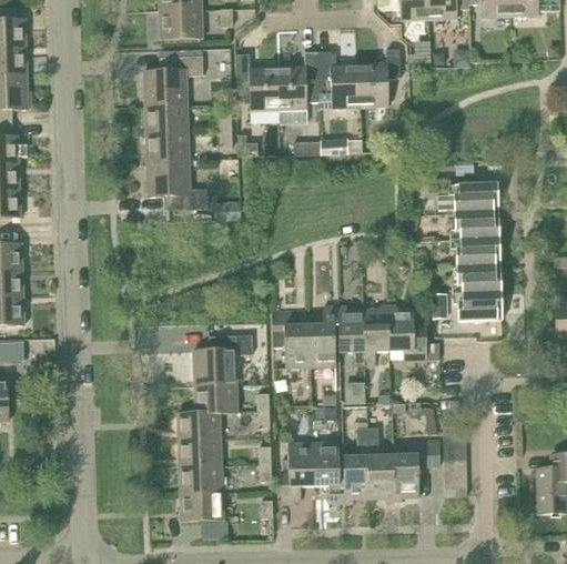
[(159,0),(160,9),(202,8),(201,0),(159,0)]
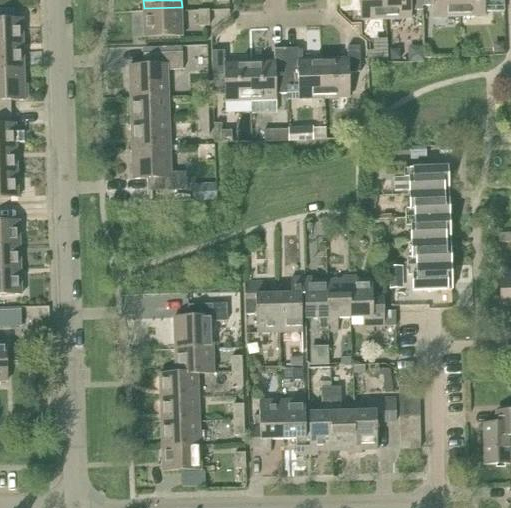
[(360,0),(361,16),(387,15),(386,0),(360,0)]
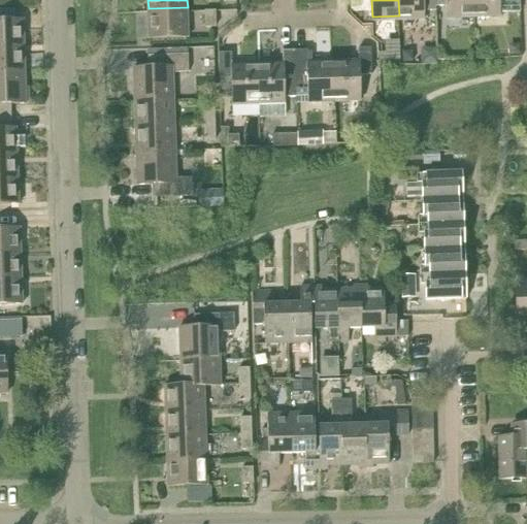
[(436,2),(436,0),(398,0),(399,15),(425,14),(425,8),(436,7),(435,2),(436,2)]
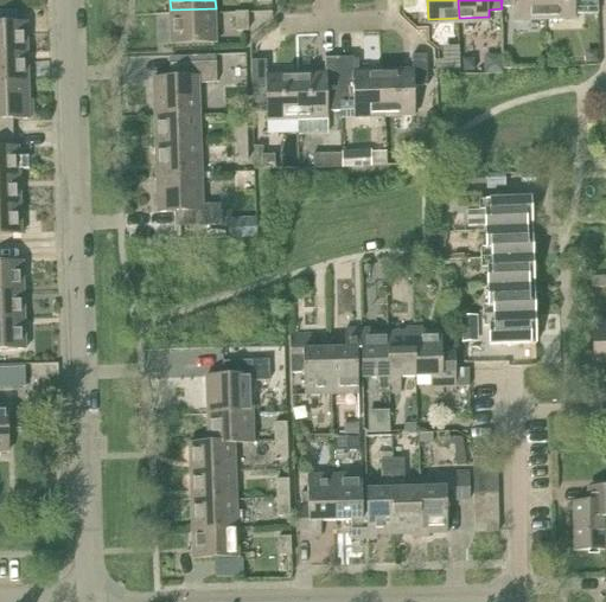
[(502,0),(502,2),(515,2),(516,15),(546,14),(544,0),(502,0)]
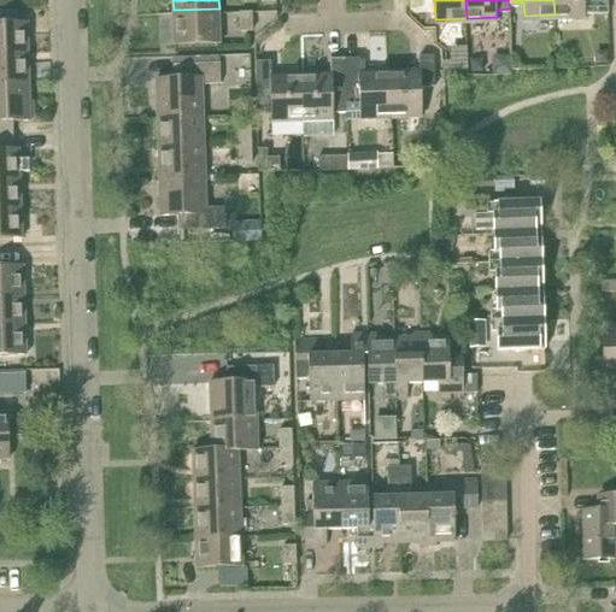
[(553,0),(555,15),(586,13),(585,0),(553,0)]
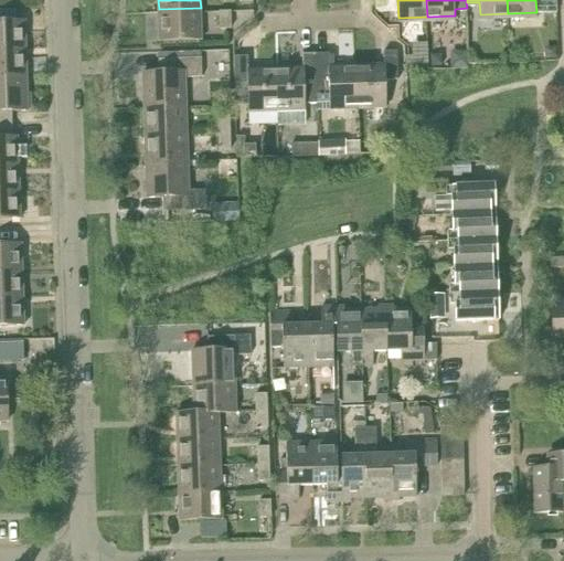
[(0,3),(0,17),(18,17),(17,3),(0,3)]
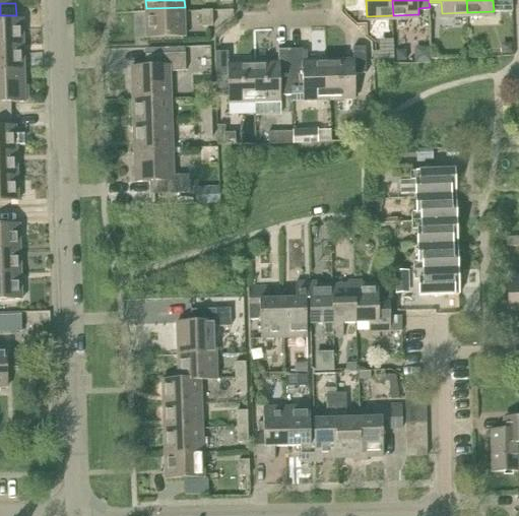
[(186,31),(185,7),(146,8),(147,34),(186,31)]
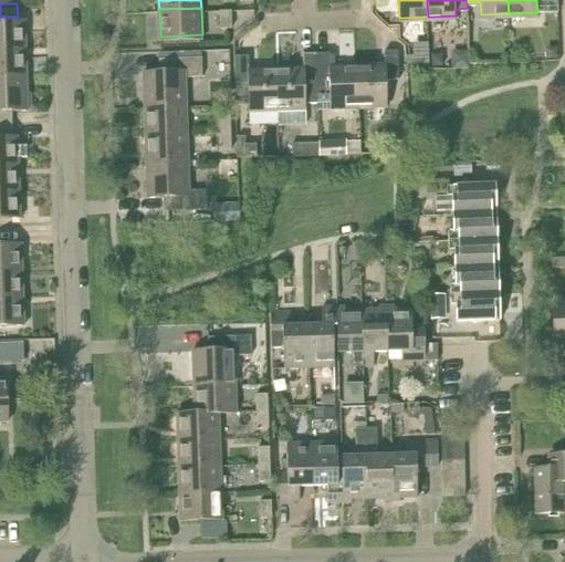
[(220,24),(231,24),(231,8),(220,8),(220,24)]
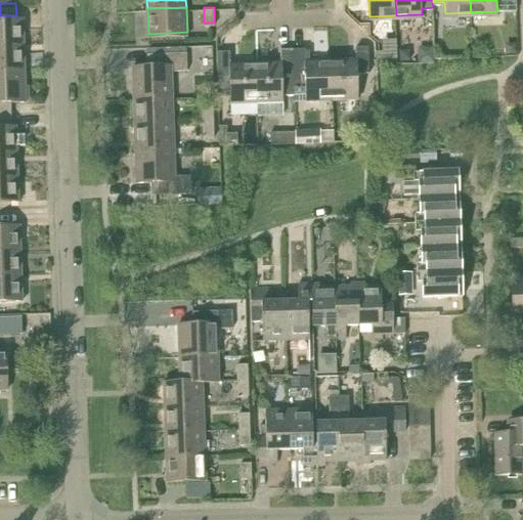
[(0,43),(25,43),(24,14),(16,15),(0,15),(0,43)]
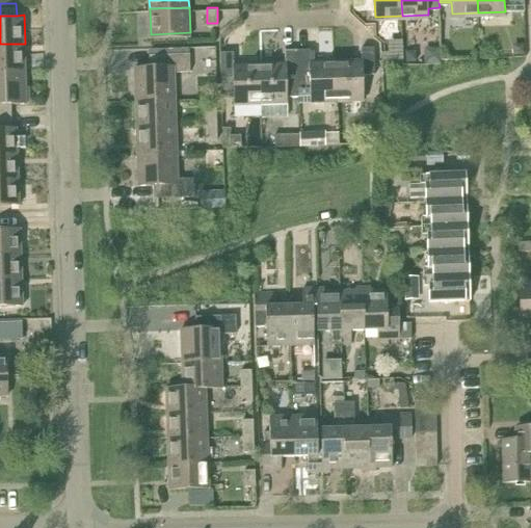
[(525,52),(524,41),(512,42),(513,53),(525,52)]
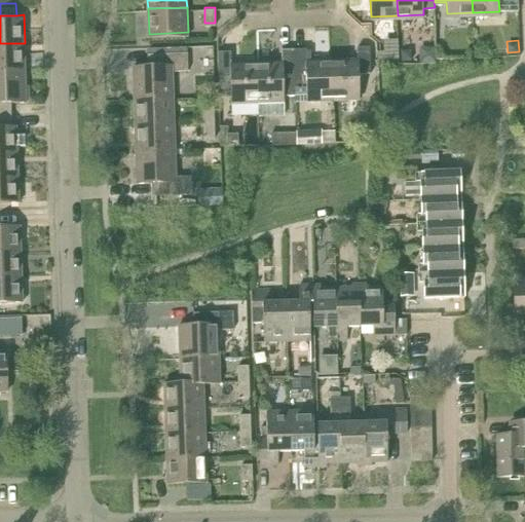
[(0,43),(0,71),(25,71),(25,43),(0,43)]
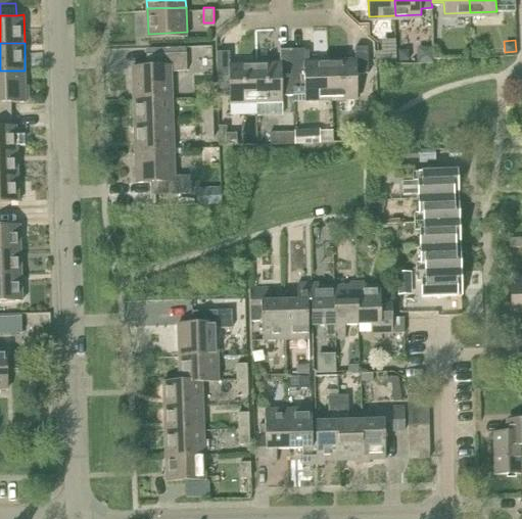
[(418,56),(433,56),(432,43),(417,43),(418,56)]
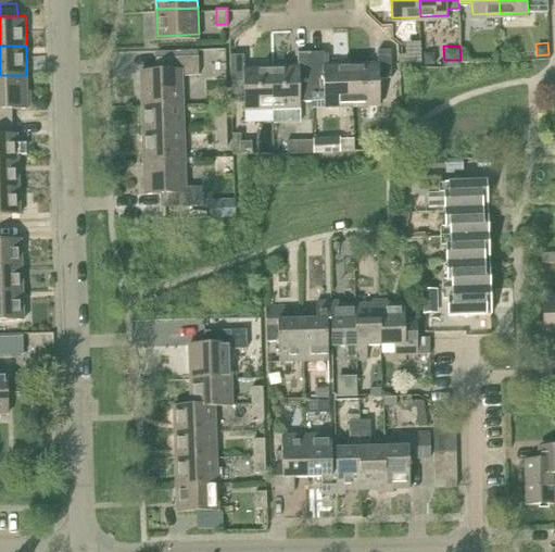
[(352,61),(353,102),(381,101),(380,76),(392,75),(392,47),(378,48),(379,60),(352,61)]
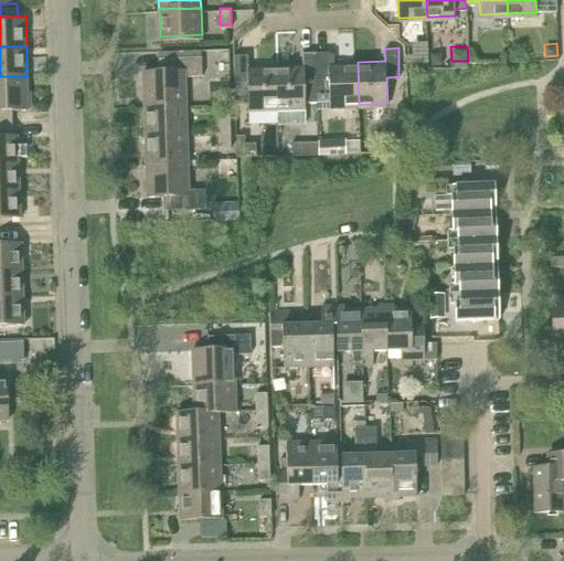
[(318,99),(330,99),(330,105),(359,104),(358,62),(331,62),(330,50),(317,51),(318,99)]
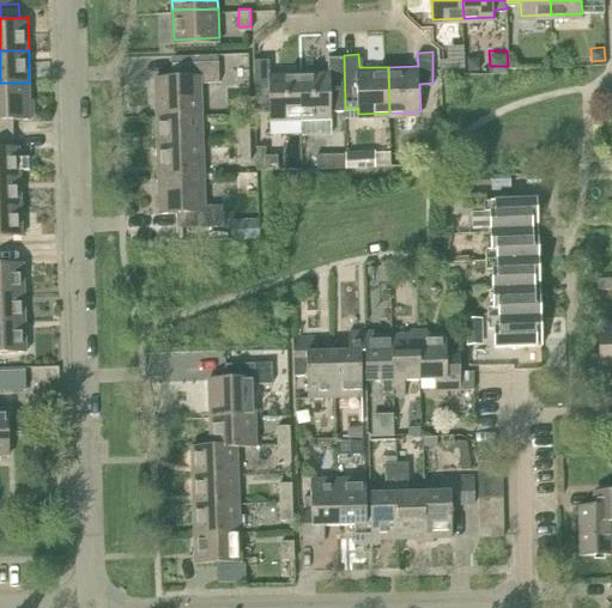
[(329,68),(301,70),(302,116),(333,115),(332,108),(345,108),(344,55),(329,55),(329,68)]
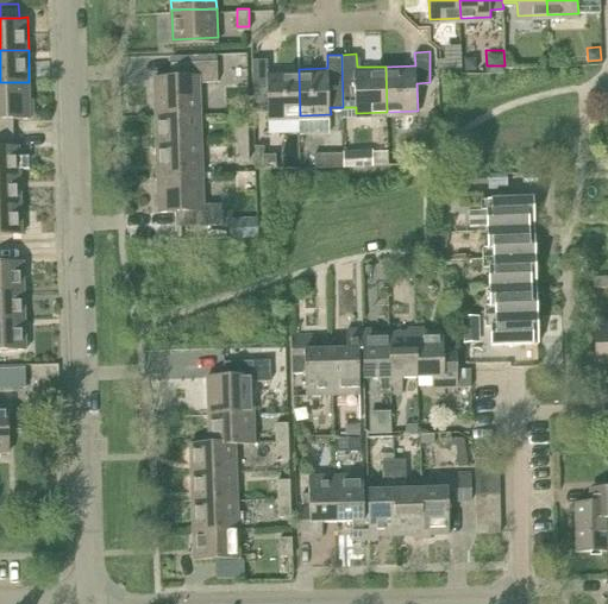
[(300,115),(299,69),(269,70),(269,57),(254,57),(255,88),(268,88),(269,115),(300,115)]
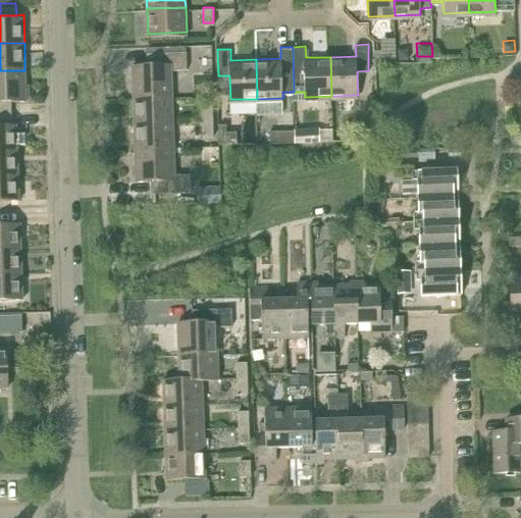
[(132,63),(133,92),(173,91),(172,68),(186,67),(186,50),(147,51),(147,62),(132,63)]
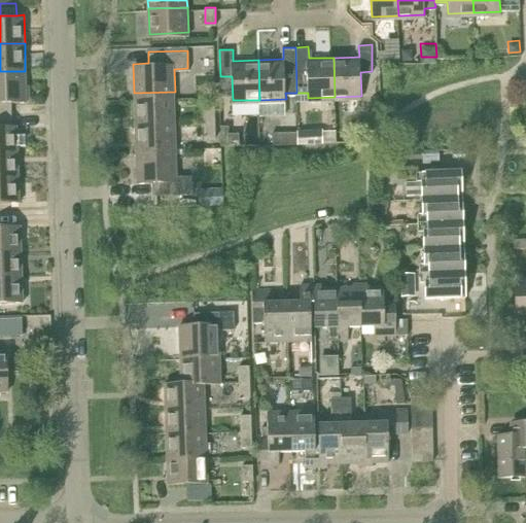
[(0,111),(11,111),(10,99),(26,99),(25,71),(0,71),(0,111)]
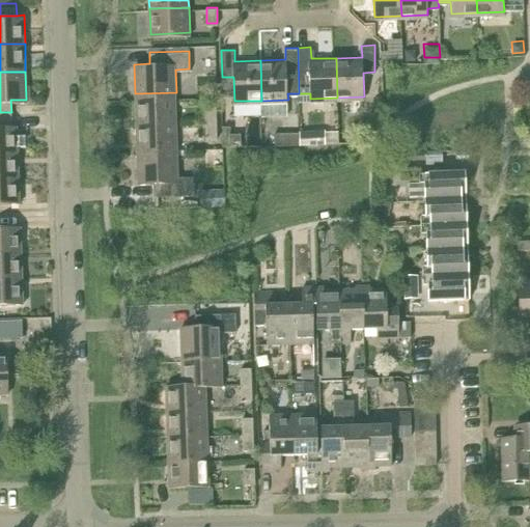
[(135,93),(136,123),(176,122),(176,92),(135,93)]
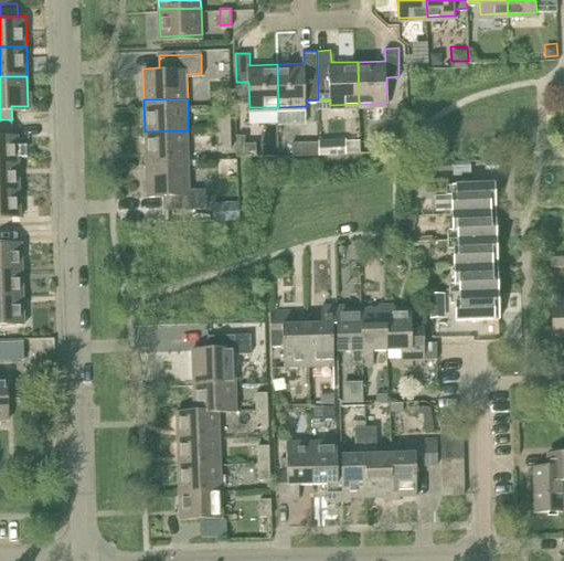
[(219,112),(219,129),(230,128),(230,112),(219,112)]
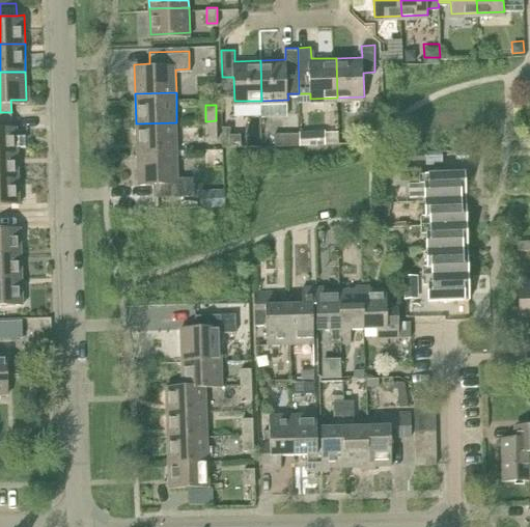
[(11,112),(0,112),(0,149),(18,149),(17,123),(11,125),(11,112)]
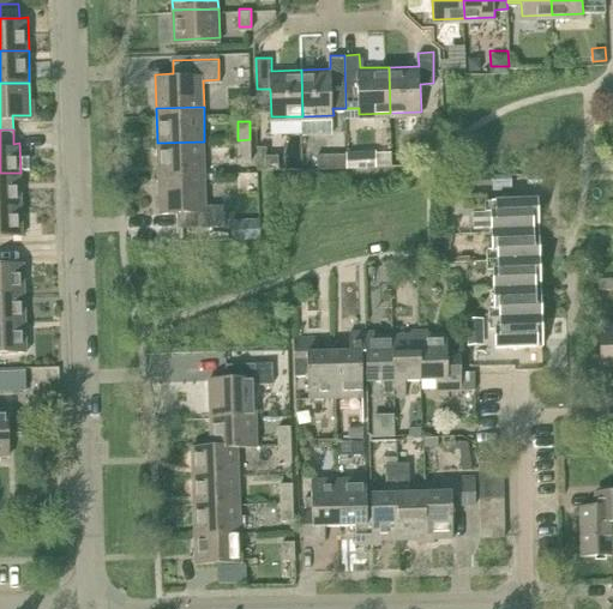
[(250,139),(238,140),(239,157),(251,157),(250,139)]
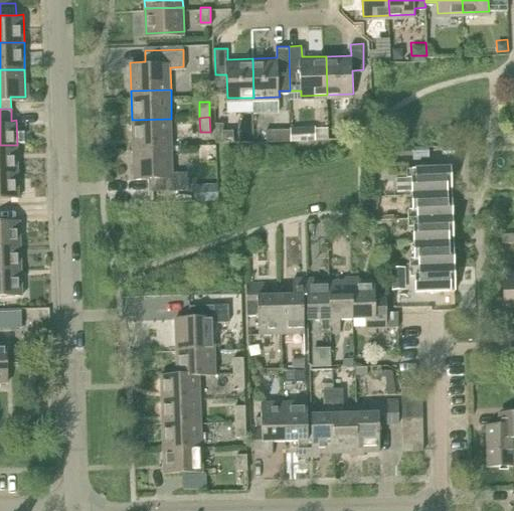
[(171,119),(132,120),(133,148),(172,147),(171,119)]
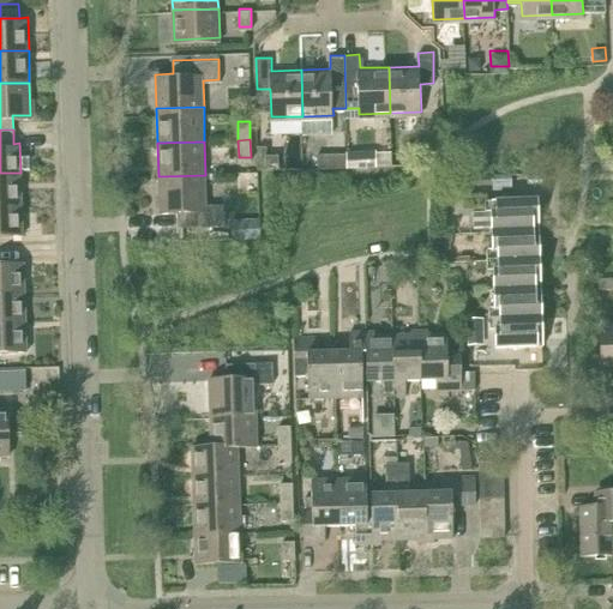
[(258,145),(259,167),(280,166),(280,152),(268,154),(266,145),(258,145)]
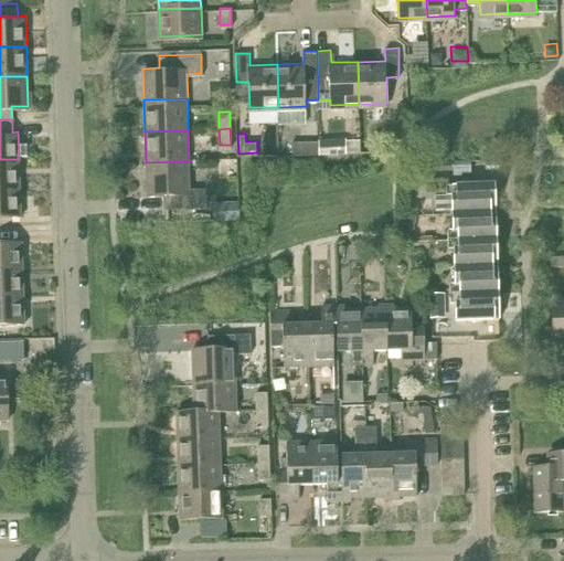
[(319,152),(361,150),(361,141),(347,143),(347,136),(319,137),(319,139),(319,152)]
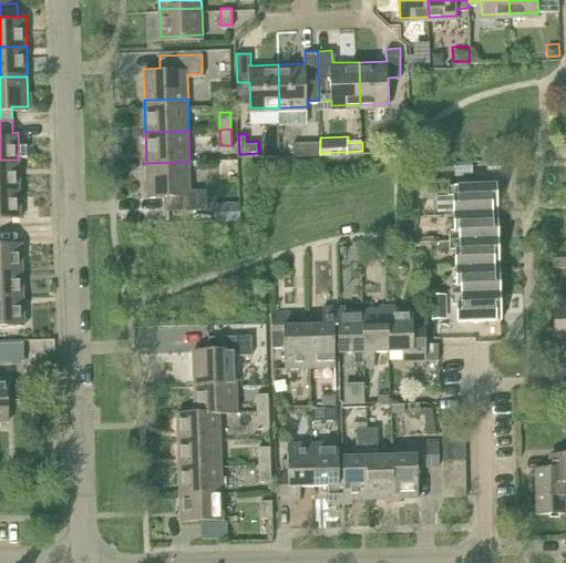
[(280,154),(294,153),(292,141),(292,140),(279,140),(280,154)]
